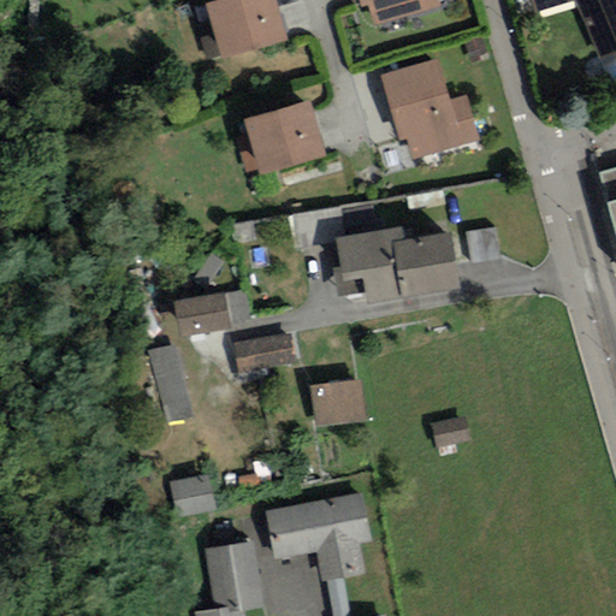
[(264,0),(221,0),(202,6),(217,54),(276,37),(264,0)]
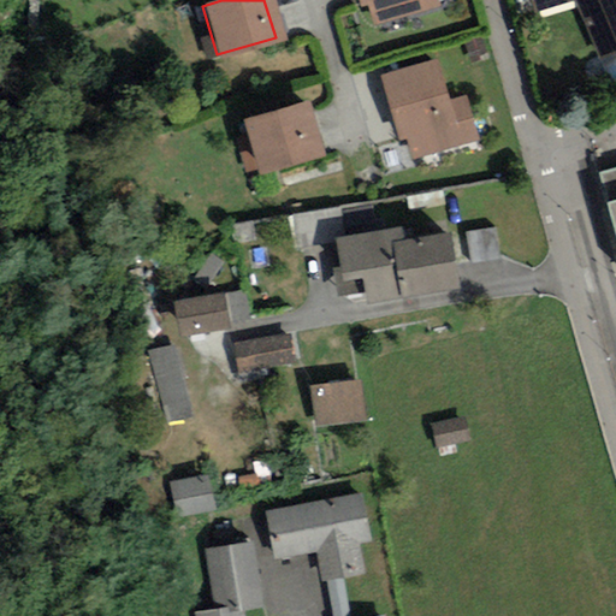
[(354,0),(356,9),(369,5),(374,23),(431,7),(428,0),(354,0)]
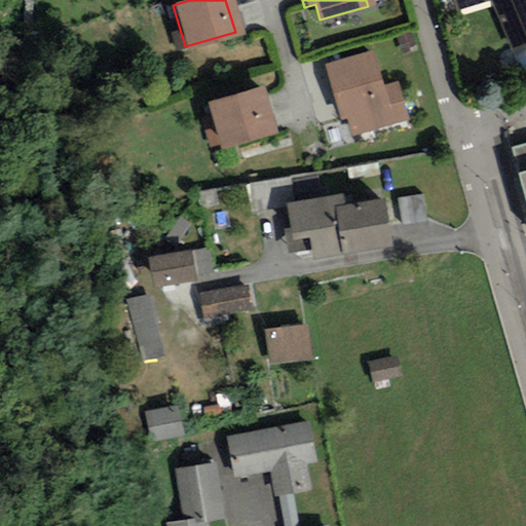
[(525,0),(456,0),(457,2),(461,0),(490,0),(510,46),(525,39),(525,0)]
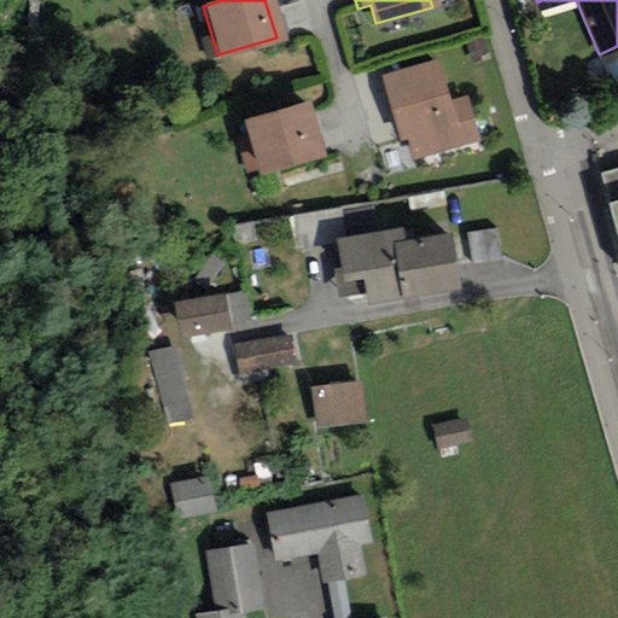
[(433,65),(382,80),(397,139),(410,135),(415,153),(472,138),(461,100),(444,105),(433,65)]
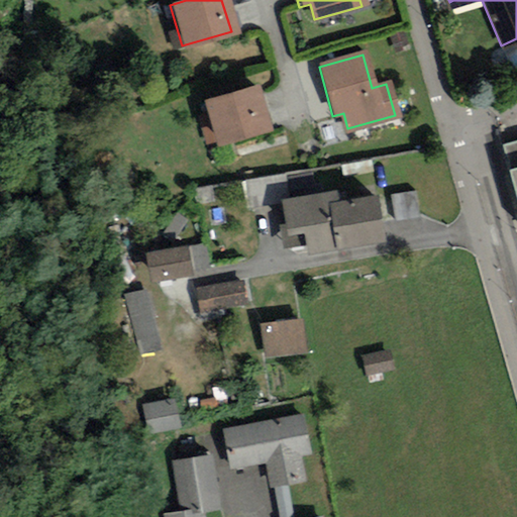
[(248,90),(199,104),(210,144),(260,130),(248,90)]
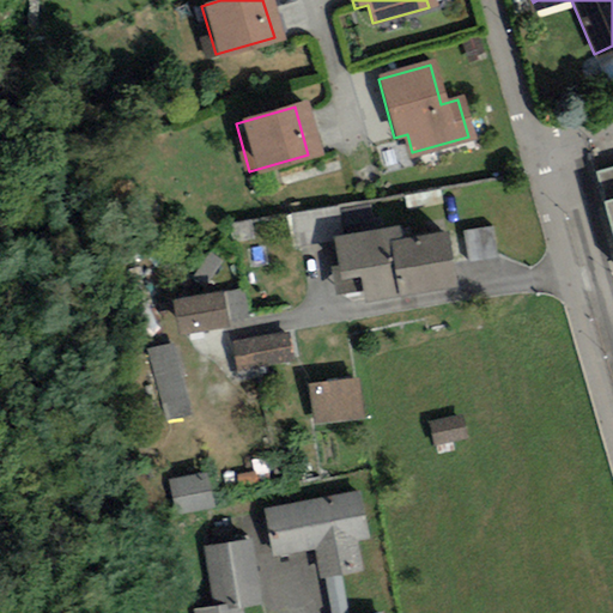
[(612,167),(595,173),(612,238),(612,167)]
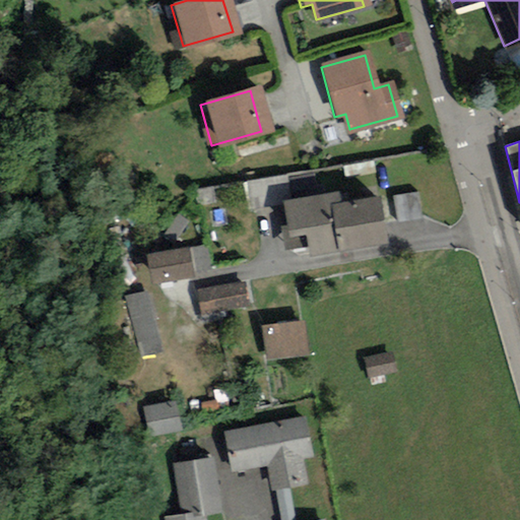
[(279,207),(286,251),(374,237),(369,202),(330,208),(328,198),(279,207)]
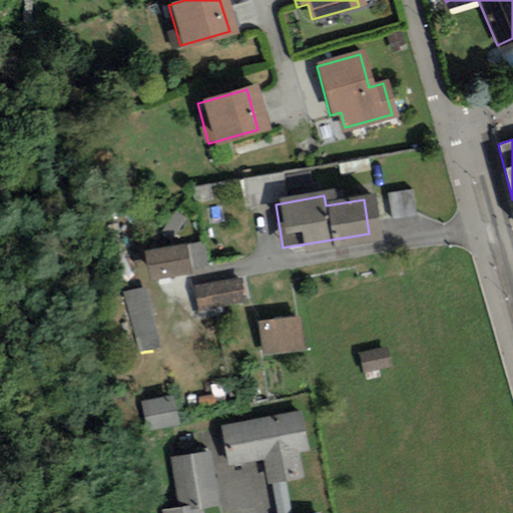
[(186,242),(145,249),(149,277),(191,270),(186,242)]
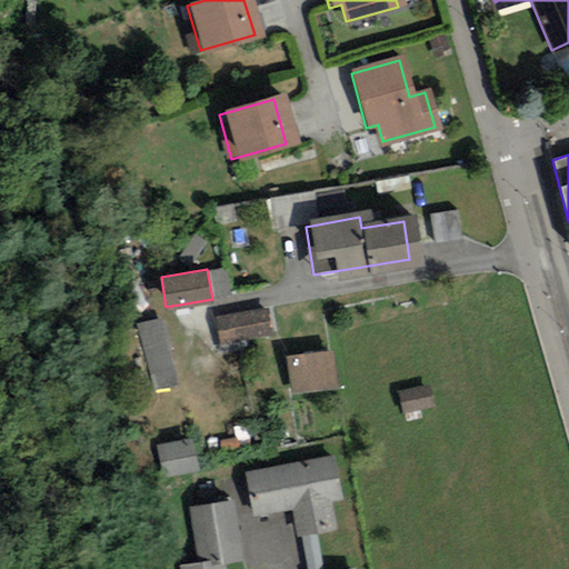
[(270,306),(216,316),(221,343),(275,335),(270,306)]
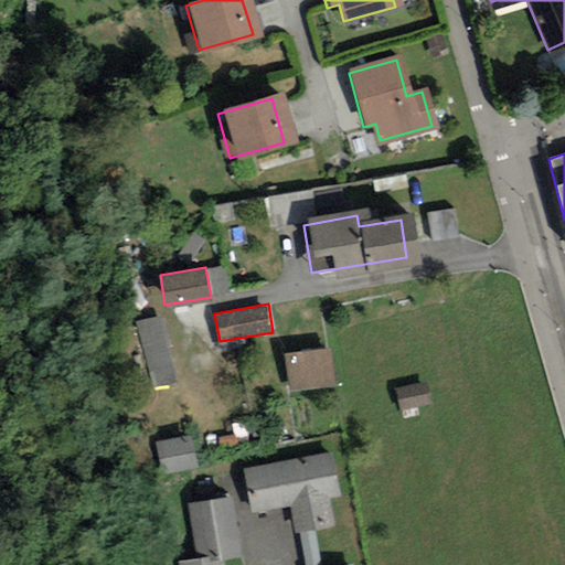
[(180,383),(161,316),(129,324),(148,392),(180,383)]
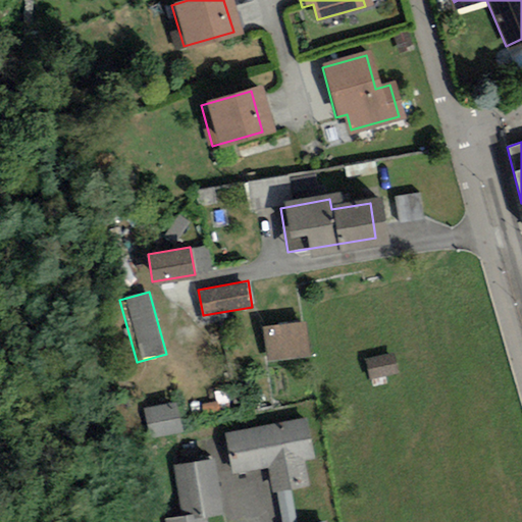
[(268,327),(273,358),(312,352),(308,322),(268,327)]
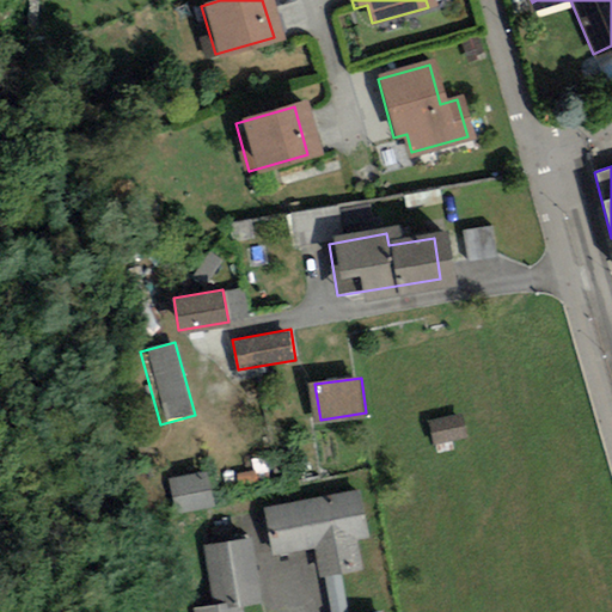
[(428,424),(430,444),(460,439),(457,420),(428,424)]
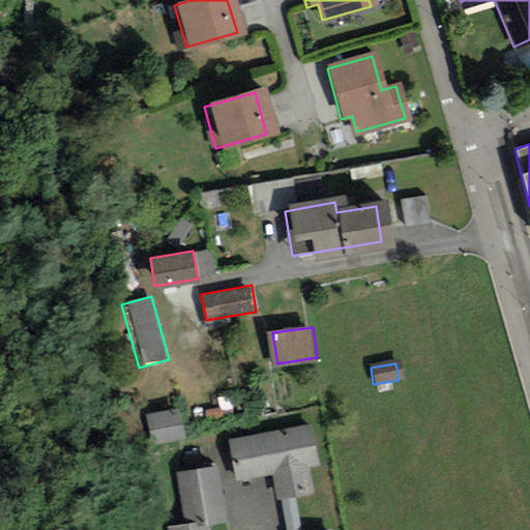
[(180,408),(144,417),(151,446),(187,438),(180,408)]
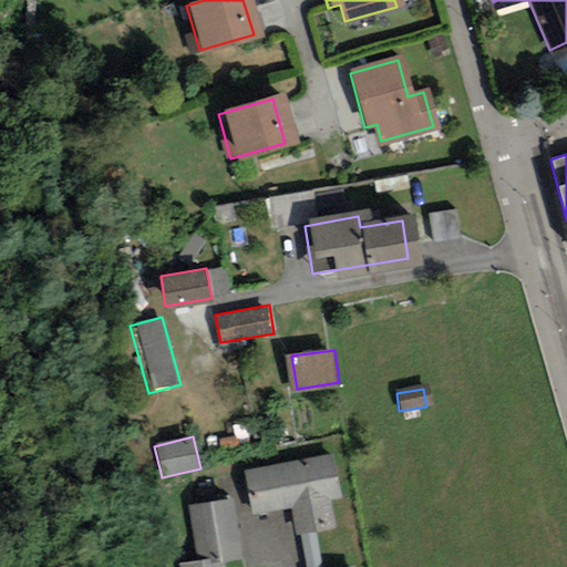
[(328,459),(247,472),(254,509),(291,504),(296,532),(328,526),(323,498),(334,496),(328,459)]
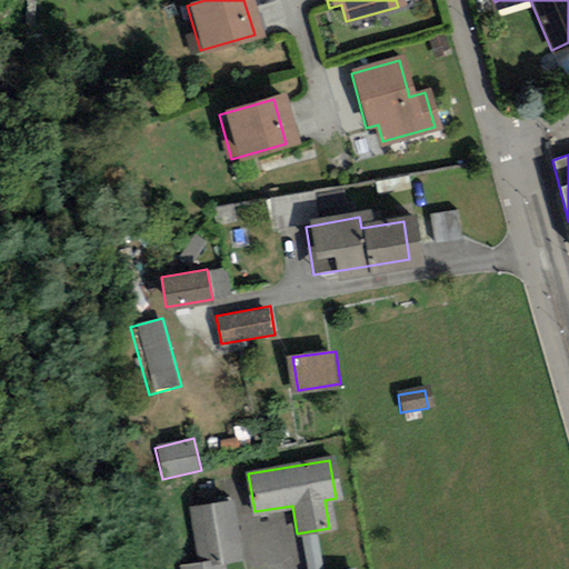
[(233,497),(188,505),(198,559),(180,562),(180,568),(228,568),(227,561),(243,558),(233,497)]
